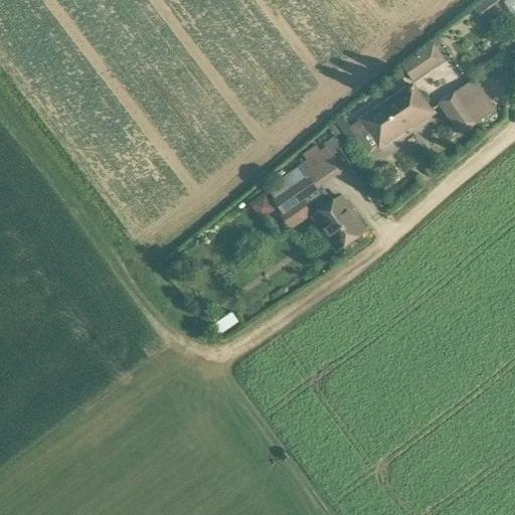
[(401,66),(410,83),(442,62),(430,47),(401,66)]
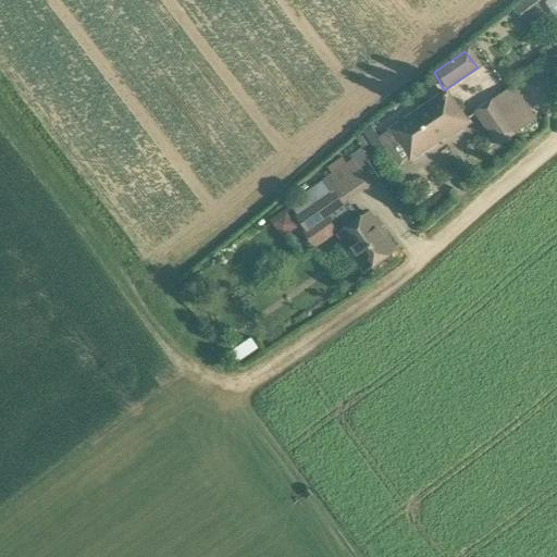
[(496,99),(475,112),(497,145),(518,132),(536,119),(515,86),(496,99)]
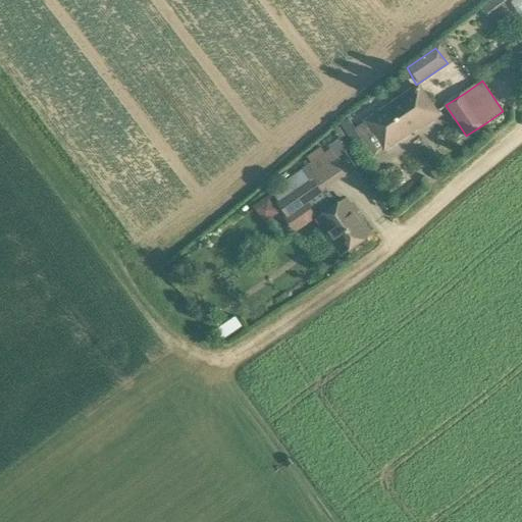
[(360,127),(365,136),(372,131),(384,149),(385,149),(436,115),(437,114),(416,85),(415,85),(415,84),(364,118),(367,122),(360,127)]
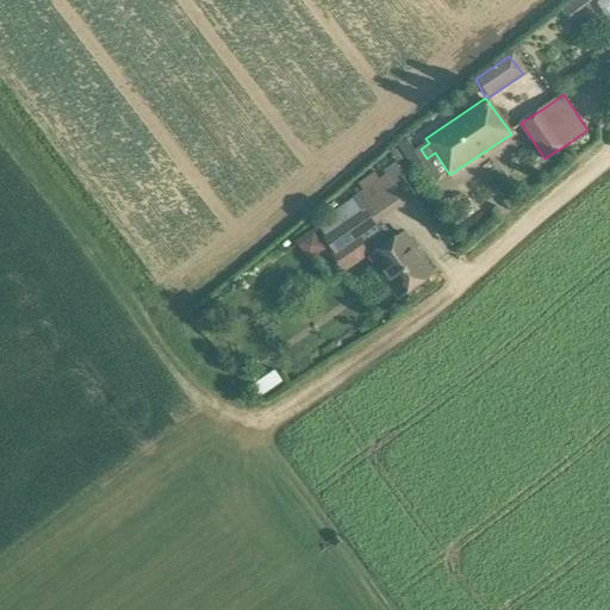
[(406,139),(398,145),(406,157),(416,151),(406,139)]
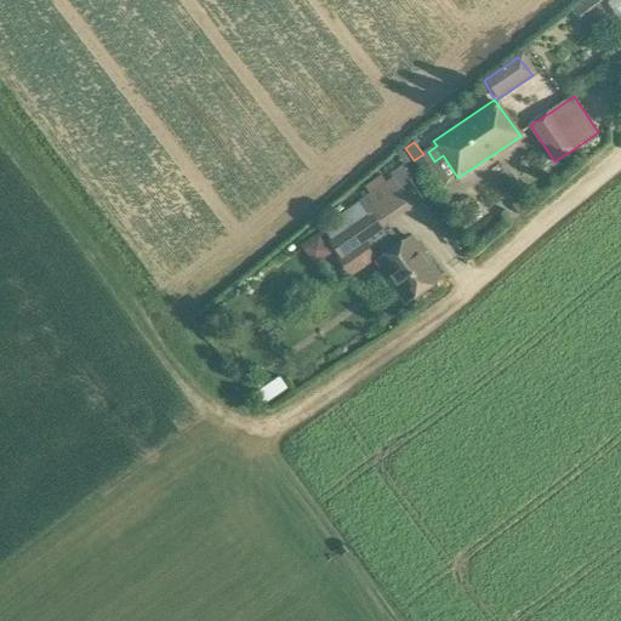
[(372,214),(331,243),(342,257),(368,240),(383,228),(372,214)]
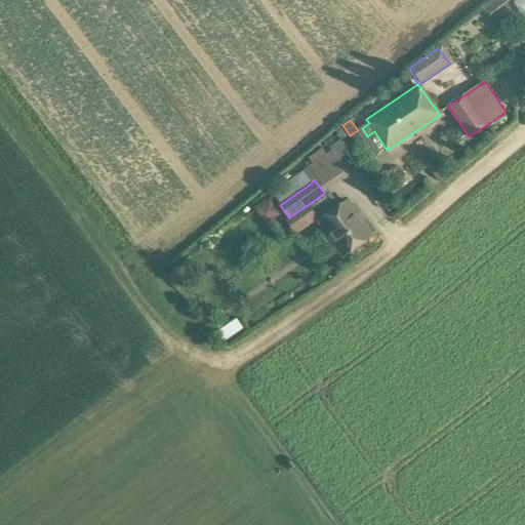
[(349,197),(317,221),(341,256),(370,235),(374,232),(368,224),(349,197)]
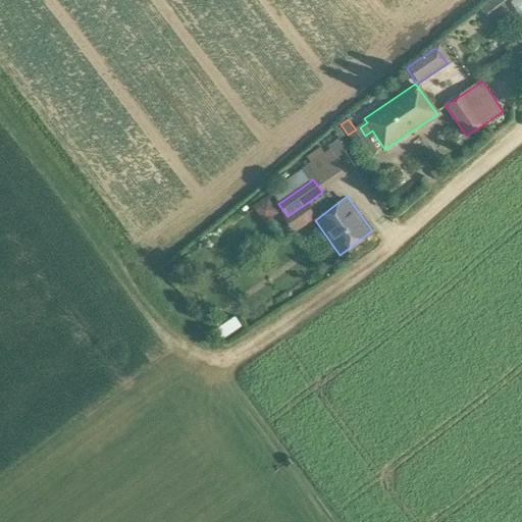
[(275,215),(271,199),(256,203),(260,219),(275,215)]
